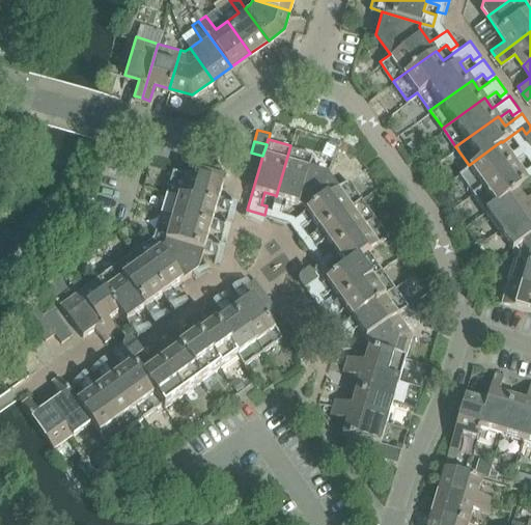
[(458,172),(472,191),(514,161),(515,162),(526,155),(519,144),(508,152),(502,142),(501,141),(469,165),(458,172)]
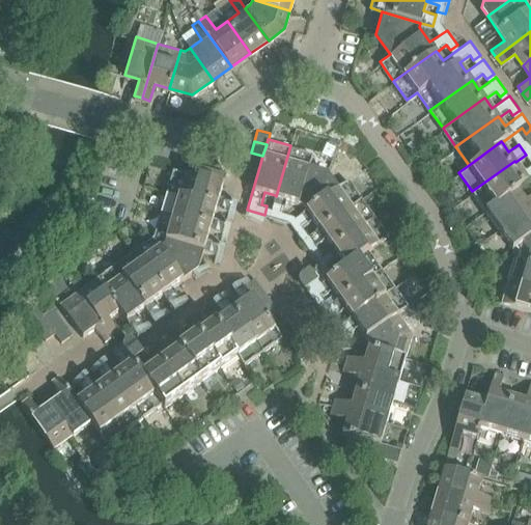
[(286,198),(299,202),(309,164),(312,152),(290,145),(276,196),(275,195),(269,216),(286,221),(288,212),(282,211),(286,198)]
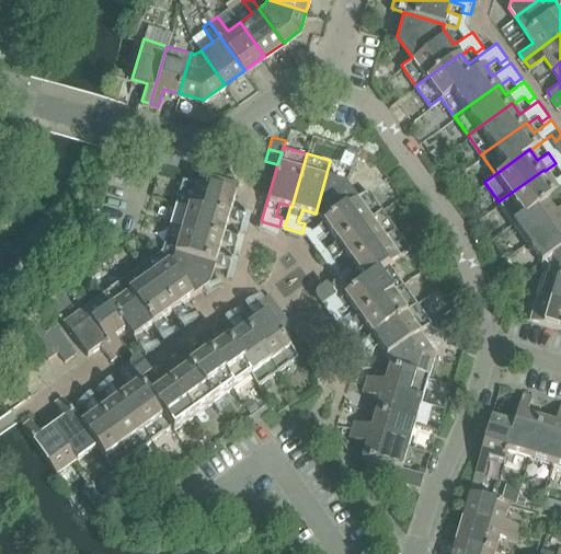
[(277,164),(265,161),(262,173),(274,176),(277,164)]
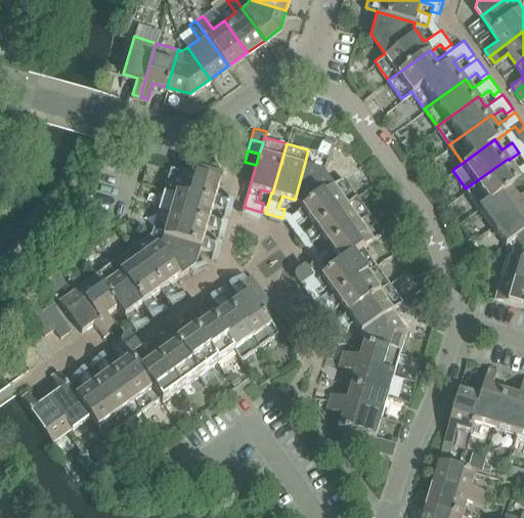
[(466,188),(479,206),(511,183),(512,184),(523,175),(523,161),(515,168),(509,160),(508,159),(466,188)]
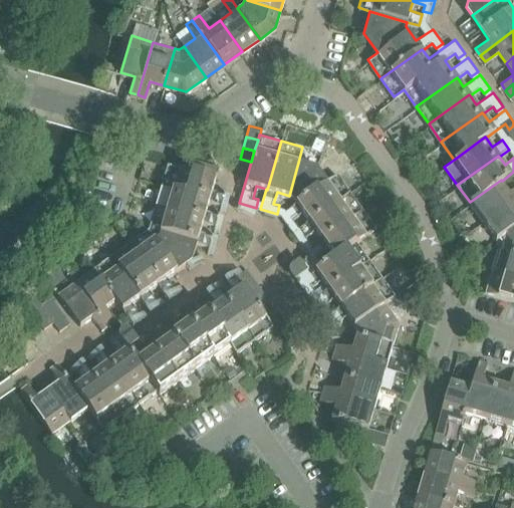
[(149,227),(76,279),(107,323),(114,319),(105,305),(115,298),(130,318),(139,311),(132,301),(140,295),(147,305),(157,299),(150,288),(157,283),(165,293),(174,286),(167,276),(192,258),(197,241),(209,244),(212,233),(200,230),(203,220),(215,224),(218,213),(206,209),(209,199),(221,203),(224,192),(212,188),(219,165),(196,159),(193,170),(168,163),(149,227)]
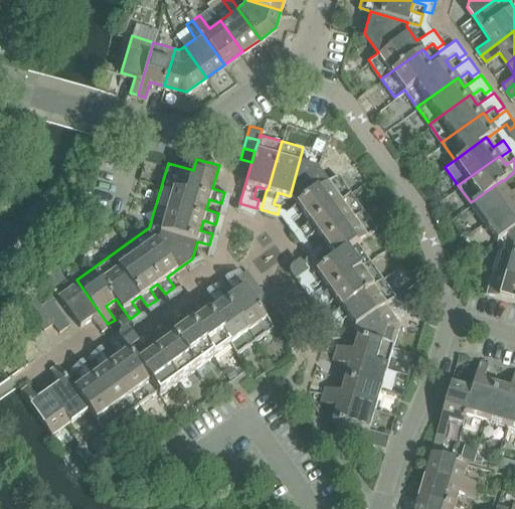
[(303,210),(309,219),(310,220),(351,190),(337,172),(328,179),(317,164),(300,159),(290,196),(294,197),(297,201),(287,208),(294,217),(303,210)]
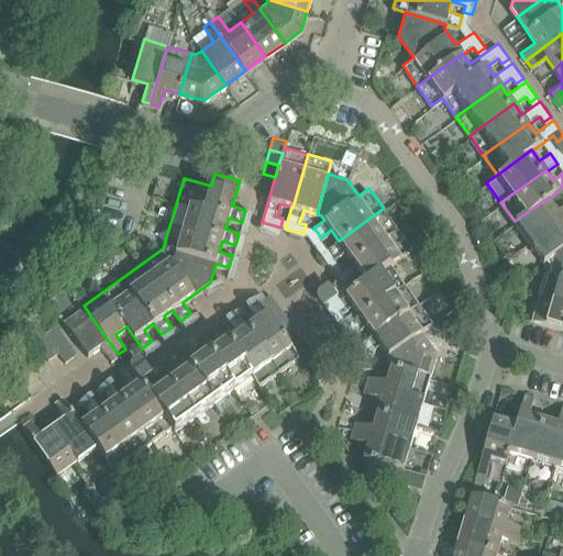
[(515,221),(529,241),(562,215),(562,204),(558,209),(550,198),(549,197),(515,221)]
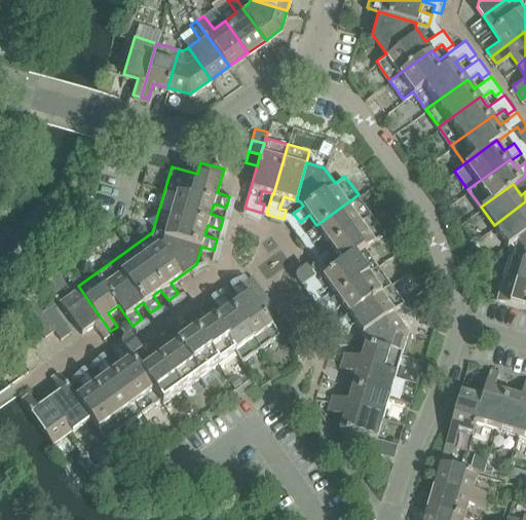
[(323,233),(329,242),(330,243),(371,213),(359,194),(316,225),(315,224),(306,231),(302,226),(295,231),(305,246),(323,233)]
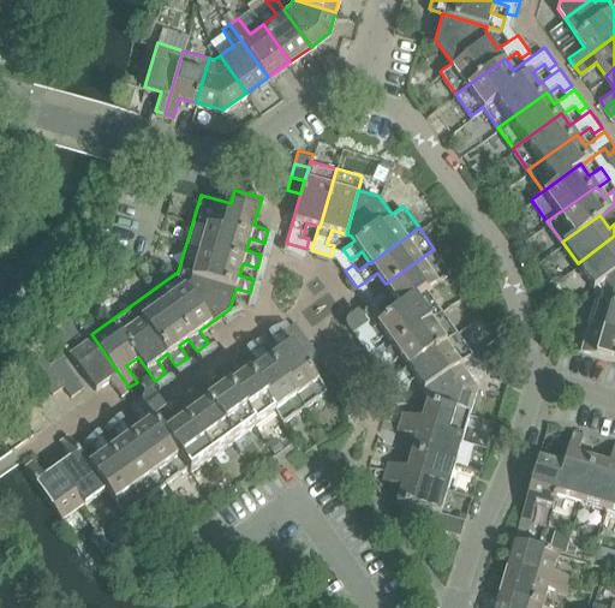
[(614,236),(578,263),(593,285),(614,269),(614,236)]
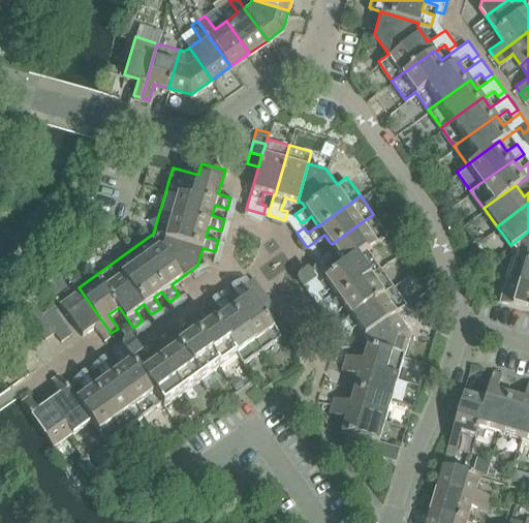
[(366,248),(367,247),(386,233),(373,214),(332,244),(331,243),(320,250),(317,245),(310,250),(320,265),(338,252),(344,262),(345,263),(366,248)]
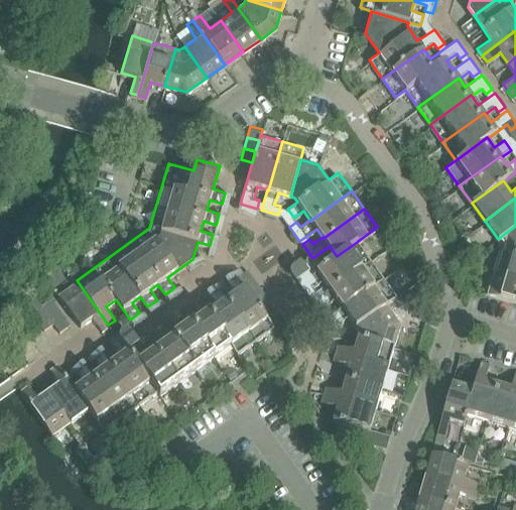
[(515,226),(498,239),(501,244),(493,270),(515,276),(515,226)]
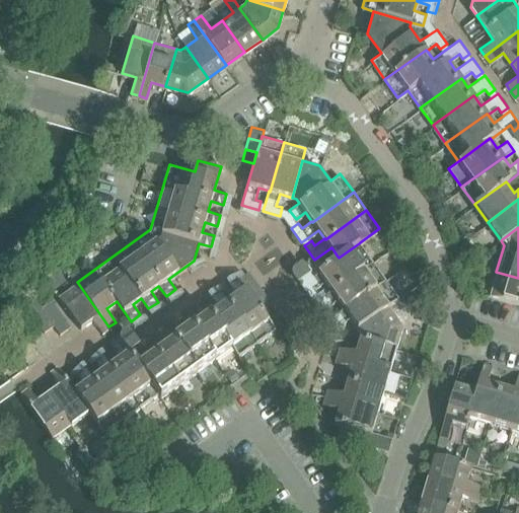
[(331,290),(372,261),(359,243),(339,258),(338,257),(308,278),(305,274),(298,279),(310,296),(317,291),(319,294),(329,287),(331,290)]
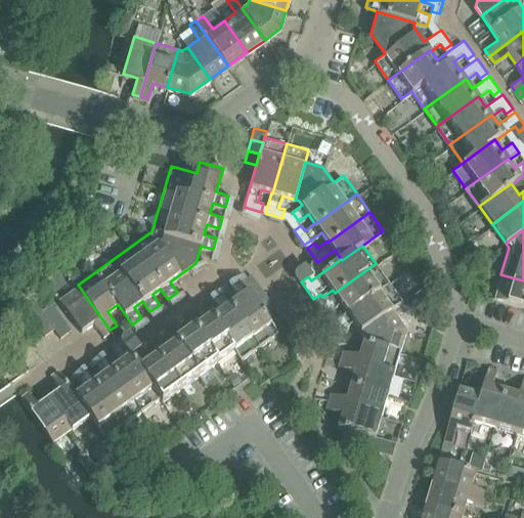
[(347,310),(389,281),(376,263),(335,293),(333,290),(322,297),(320,294),(313,299),(323,313),(341,301),(345,308),(347,310)]
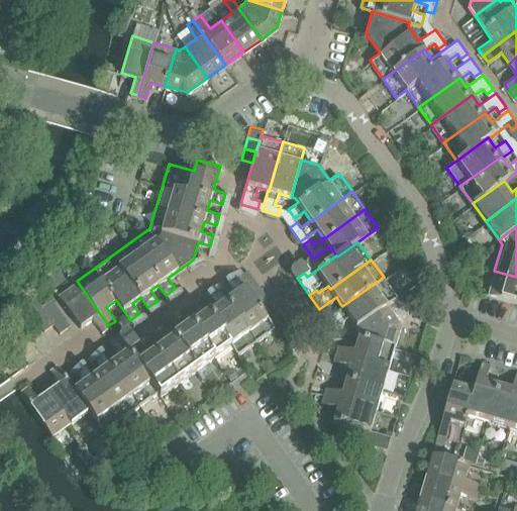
[(254,277),(247,268),(238,275),(244,284),(254,277)]
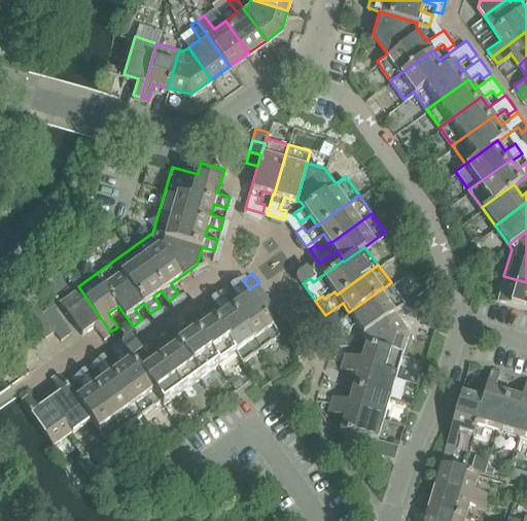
[(526,282),(503,276),(497,298),(526,306),(526,282)]
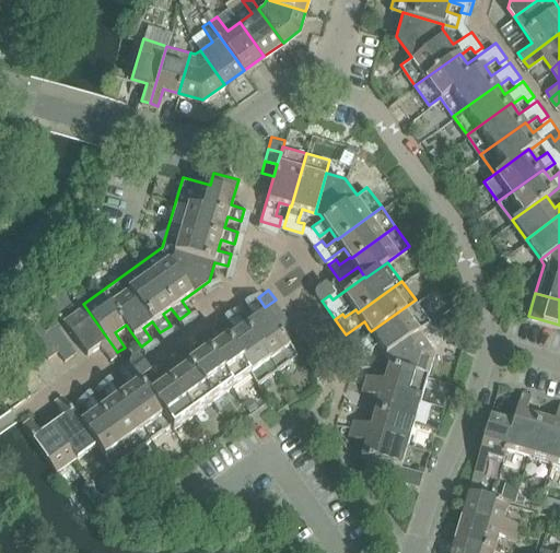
[(278,367),(298,353),(258,297),(248,305),(256,316),(246,322),(245,322),(278,367)]
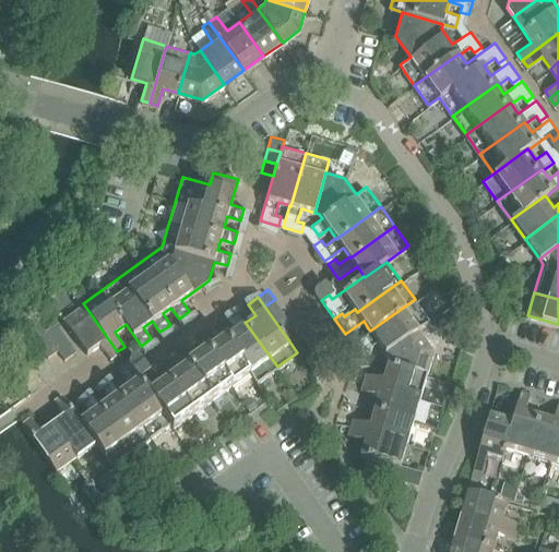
[(282,309),(275,299),(264,307),(271,316),(282,309)]
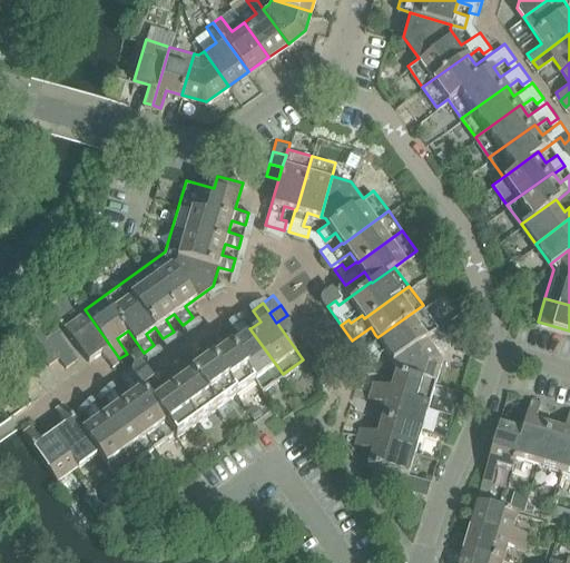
[(377,337),(375,335),(365,343),(362,339),(355,344),(366,361),(384,347),(393,358),(426,333),(438,326),(423,305),(377,337)]
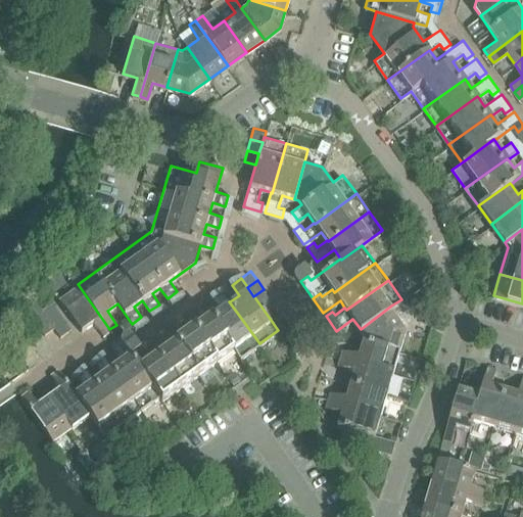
[(109,329),(78,284),(58,297),(82,329),(93,321),(103,334),(110,329),(109,329)]
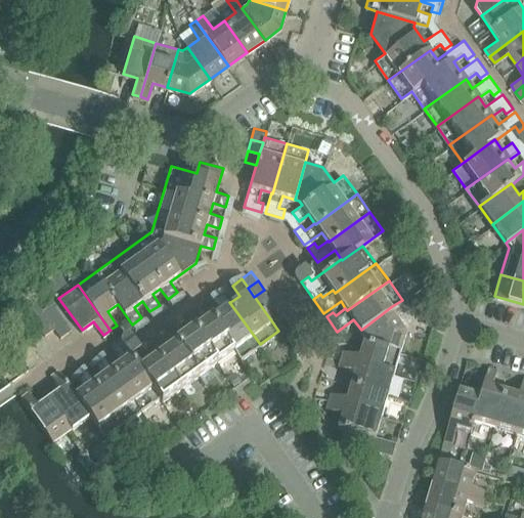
[(270,299),(264,290),(254,297),(261,306),(270,299)]
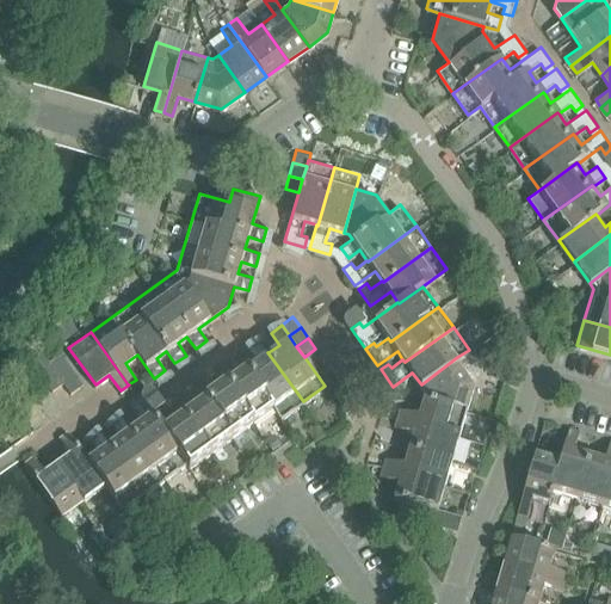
[(204,399),(205,398),(232,435),(272,406),(281,417),(303,401),(267,352),(269,352),(260,339),(250,347),(258,359),(234,377),(228,369),(230,368),(224,359),(214,368),(224,383),(213,392),(208,384),(210,382),(203,375),(192,382),(204,399)]
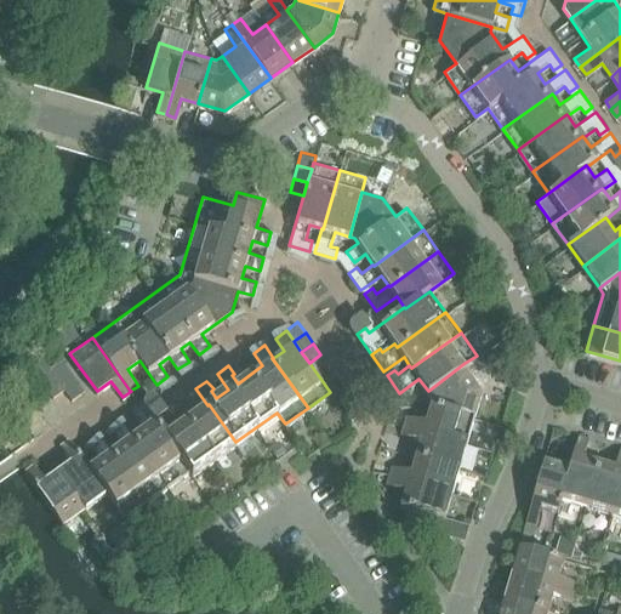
[(43,353),(30,363),(38,373),(50,364),(43,353)]
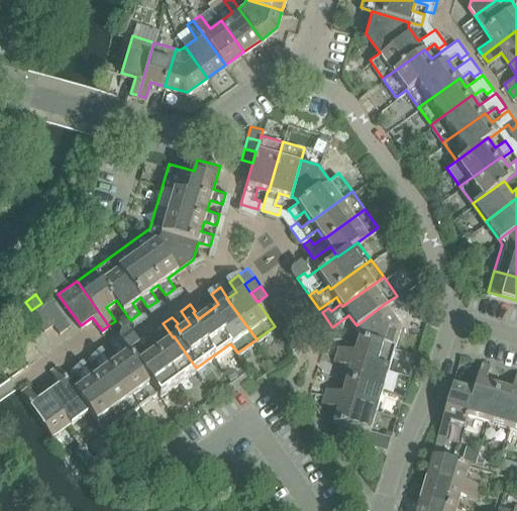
[(274,303),(267,295),(257,302),(264,310),(274,303)]
